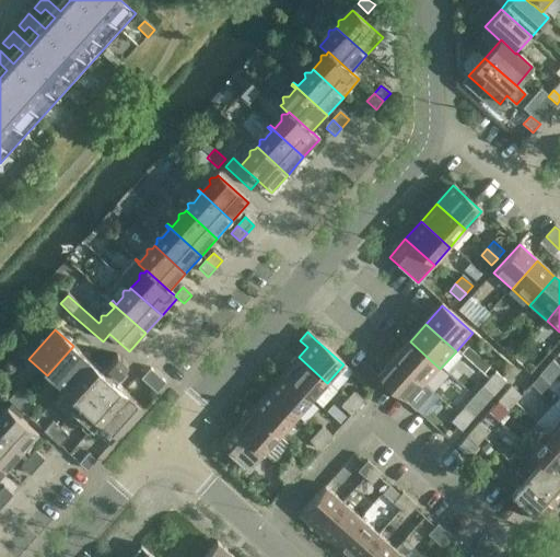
[(440,369),(410,341),(394,359),(424,386),(440,369)]
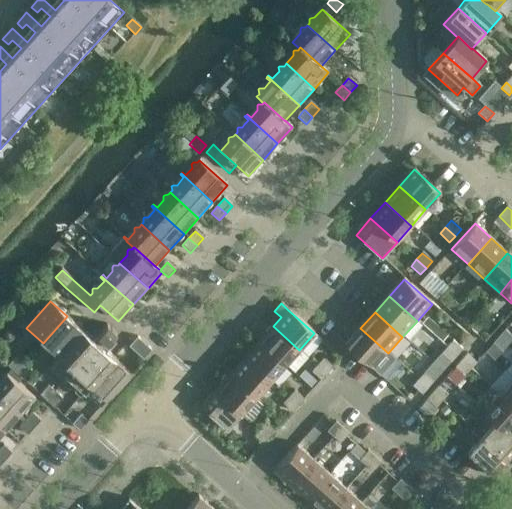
[(458,320),(467,327),(473,320),(465,313),(458,320)]
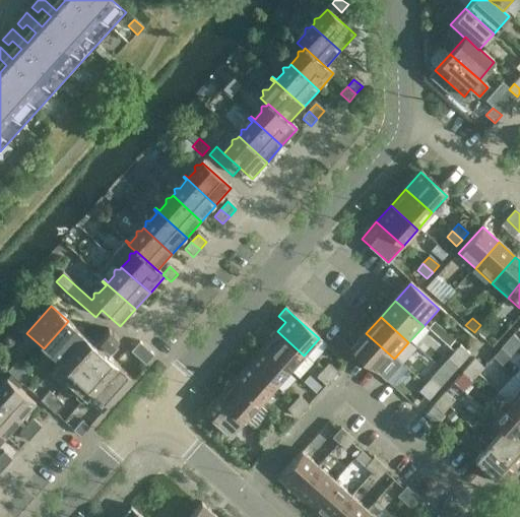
[(44,348),(59,362),(60,363),(84,336),(68,321),(44,348)]
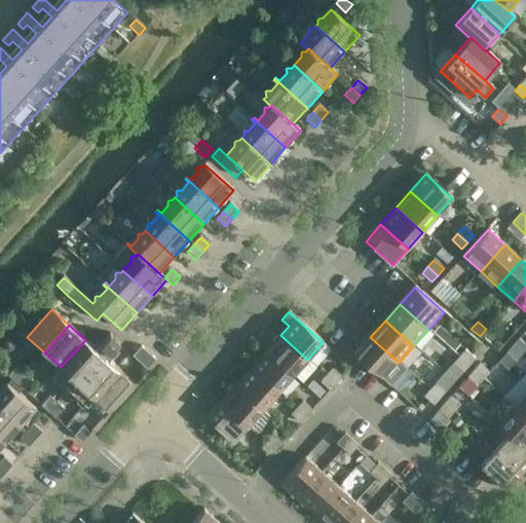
[(431,333),(459,358),(454,364),(463,373),(476,360),(465,350),(439,327),(431,333)]
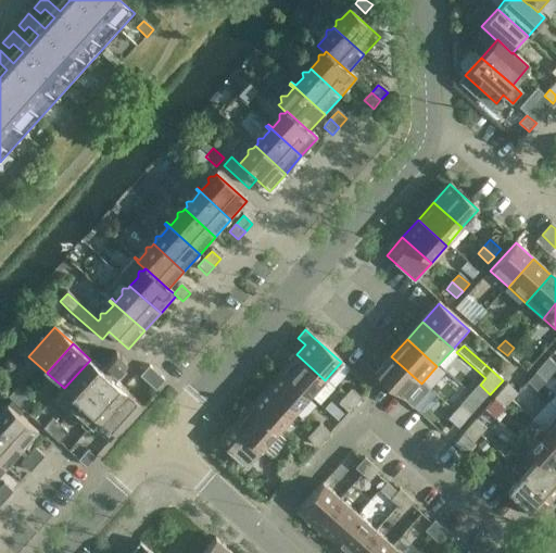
[(102,371),(90,360),(64,388),(63,387),(55,396),(92,428),(100,419),(99,419),(125,390),(113,379),(127,364),(116,354),(102,371)]
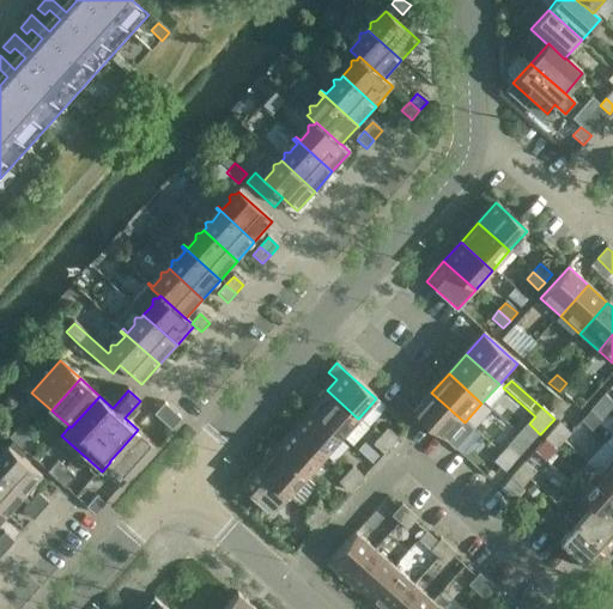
[(358,419),(327,390),(310,409),(341,438),(358,419)]
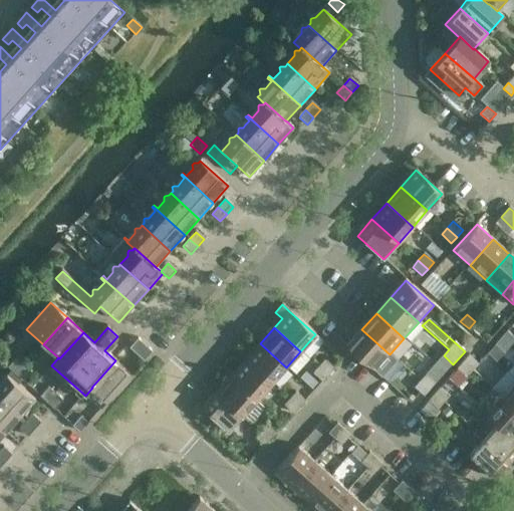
[(390,354),(361,329),(346,346),(374,371),(390,354)]
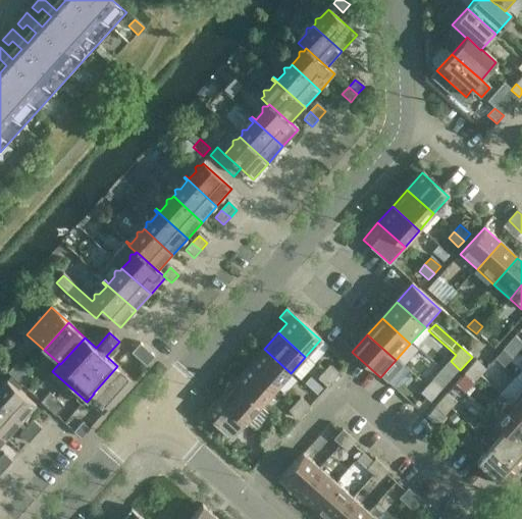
[(509,344),(518,353),(521,348),(521,343),(515,336),(509,344)]
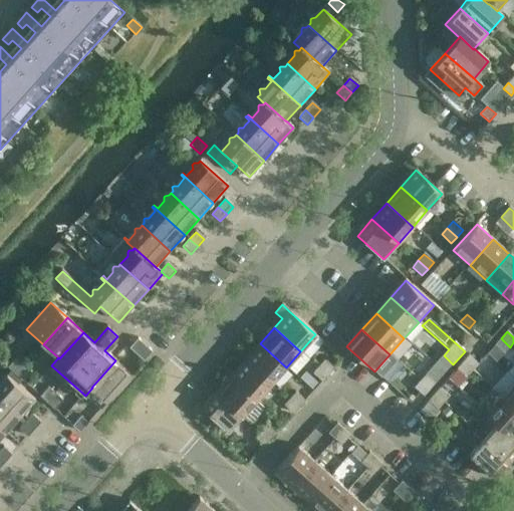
[(501,338),(495,344),(505,353),(510,347),(501,338)]
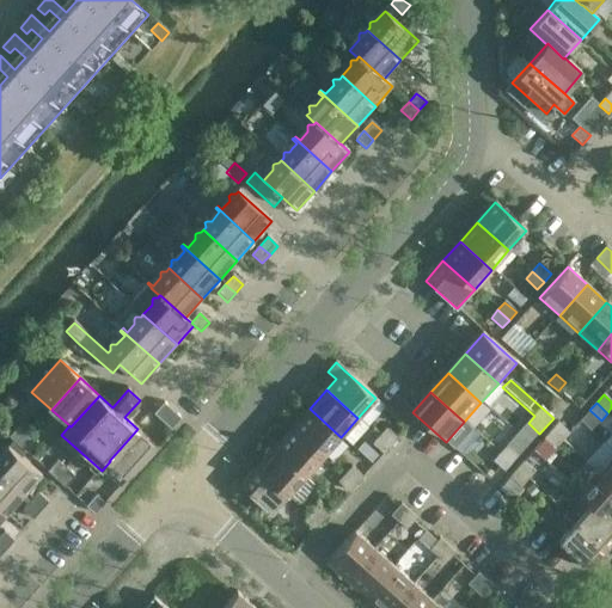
[(154,415),(171,430),(182,419),(164,404),(154,415)]
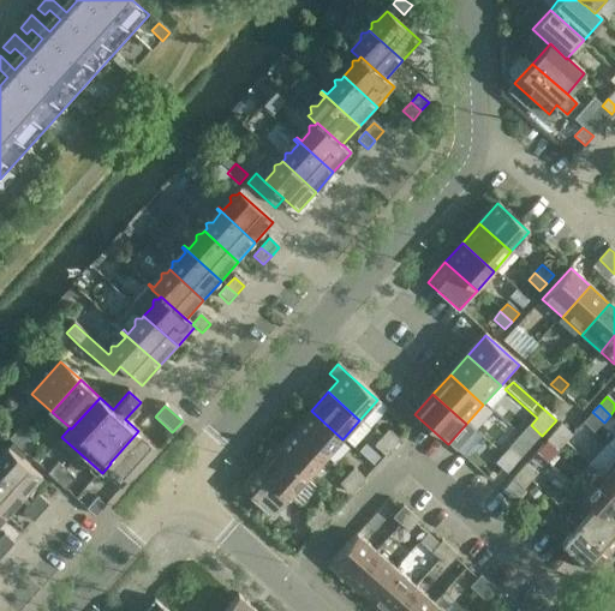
[(342,439),(311,411),(294,431),(326,459),(342,439)]
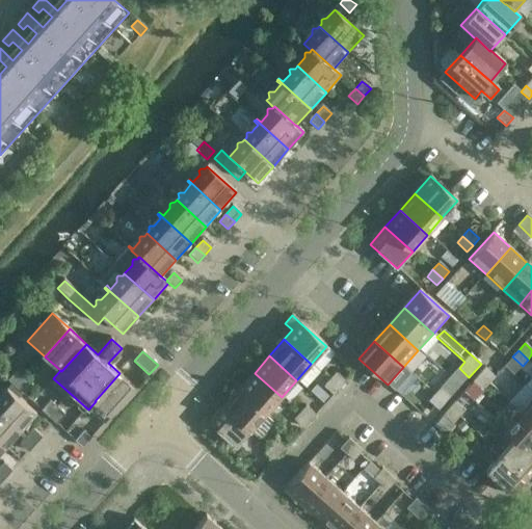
[(479,375),(488,384),(495,377),(485,368),(479,375)]
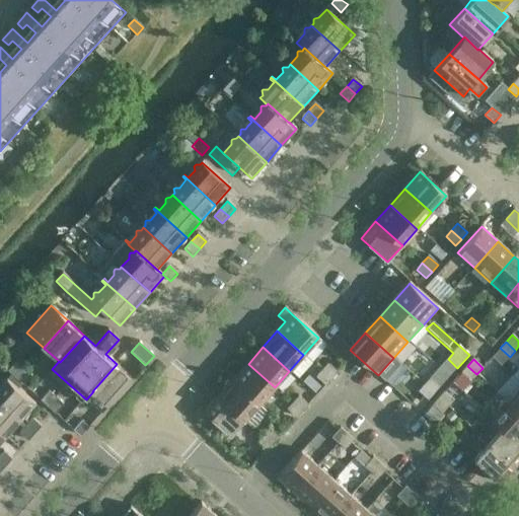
[(15,379),(24,369),(16,362),(7,372),(15,379)]
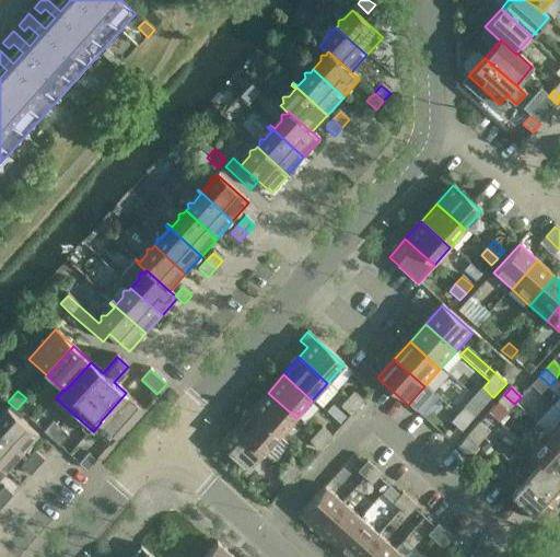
[(100,422),(101,422),(118,439),(144,409),(126,393),(100,422)]
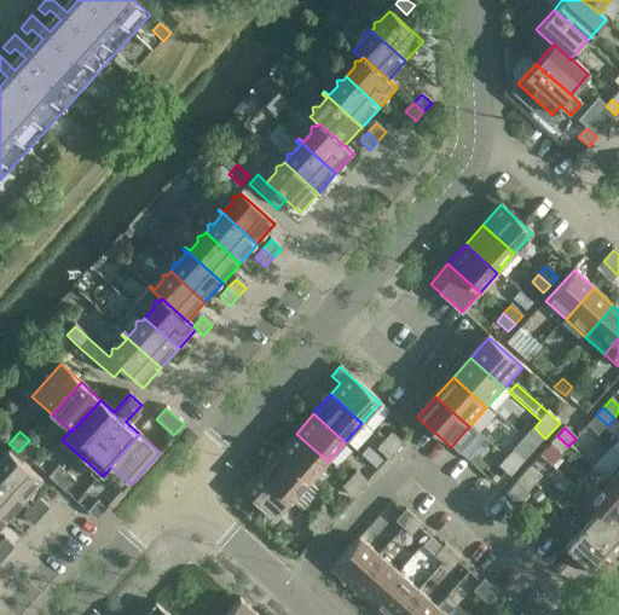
[(328,462),(296,434),(278,453),(310,481),(328,462)]
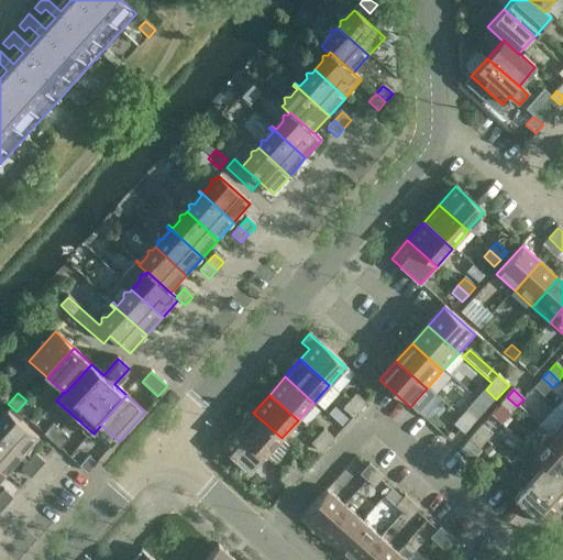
[(360,412),(365,405),(355,395),(349,403),(360,412)]
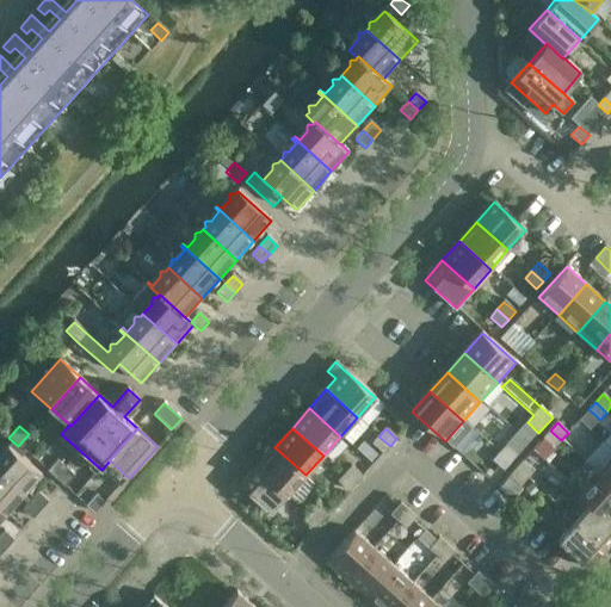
[(550,431),(543,438),(555,447),(561,440),(550,431)]
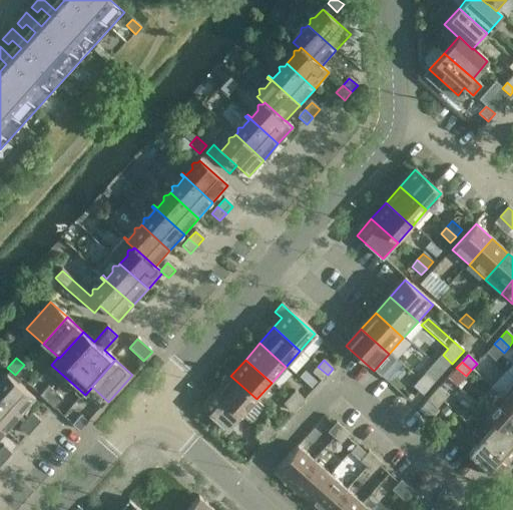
[(15,375),(22,381),(30,371),(24,365),(15,375)]
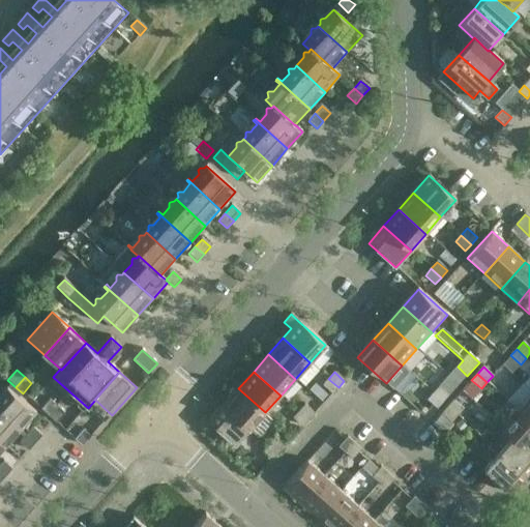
[(339,387),(328,379),(322,385),(332,394),(339,387)]
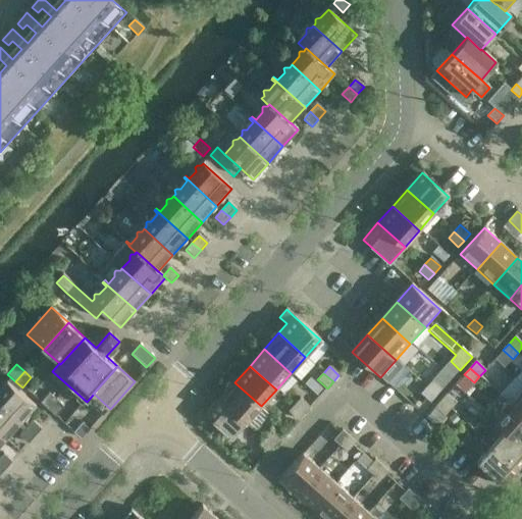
[(472,387),(461,378),(455,385),(466,394),(472,387)]
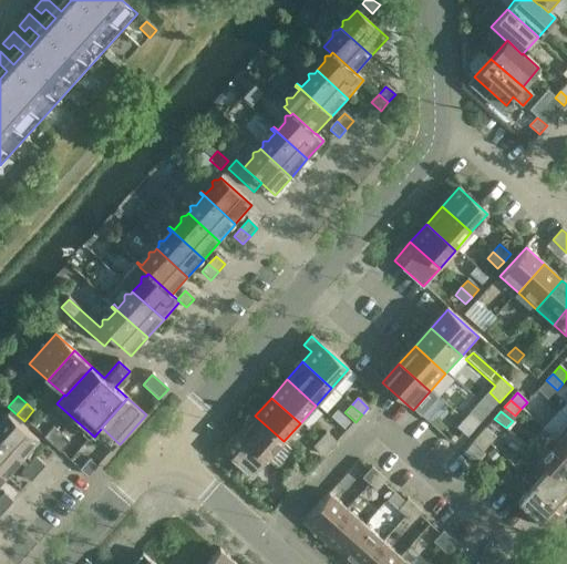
[(474,431),(481,423),(470,413),(463,421),(474,431)]
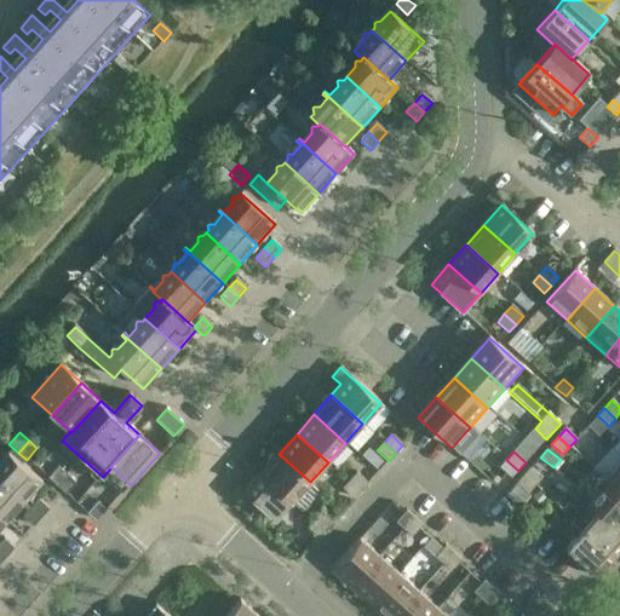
[(0,481),(24,504),(42,483),(9,453),(5,456),(0,456),(0,481)]
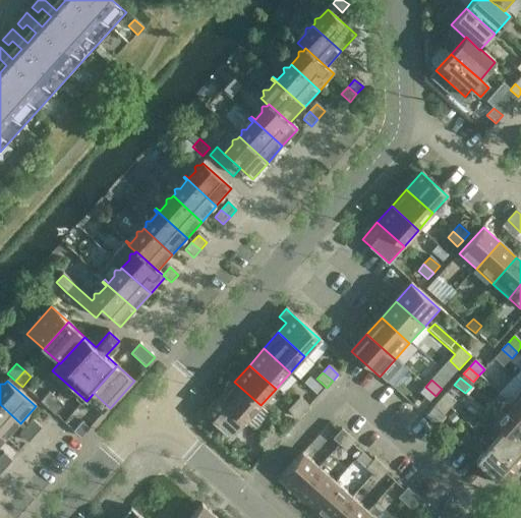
[(261,405),(234,382),(220,398),(246,421),(261,405)]
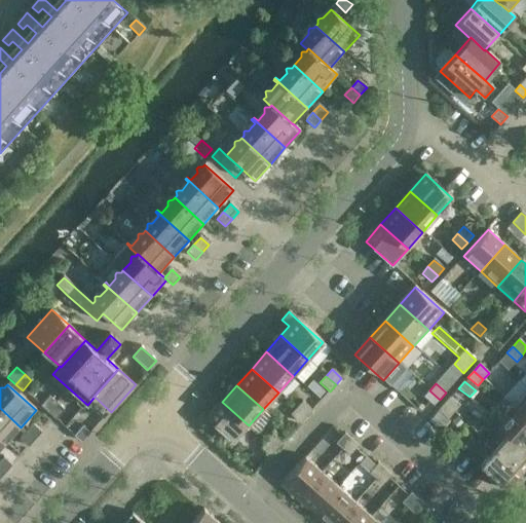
[(440,400),(429,390),(424,397),(434,406),(440,400)]
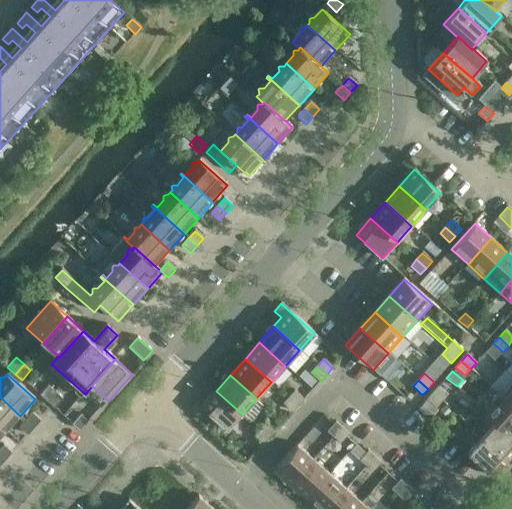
[(511,383),(500,397),(511,406),(511,383)]
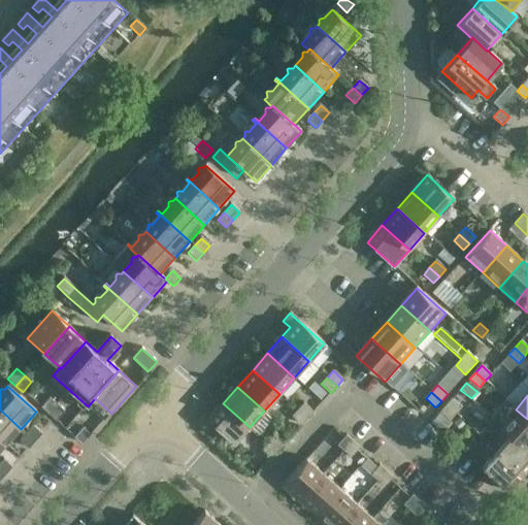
[(41,407),(56,421),(64,412),(50,398),(41,407)]
